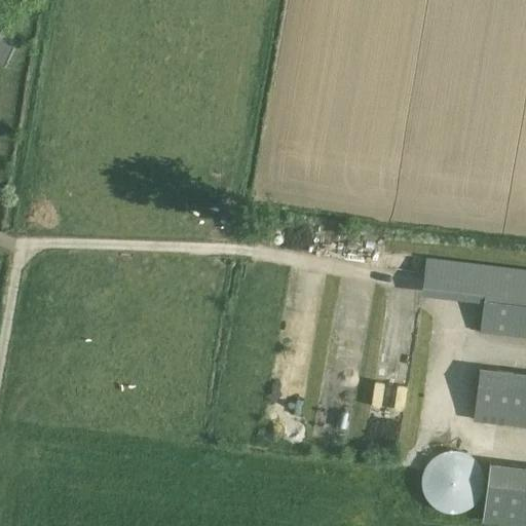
[(0,38),(0,62),(4,65),(13,46),(0,38)]
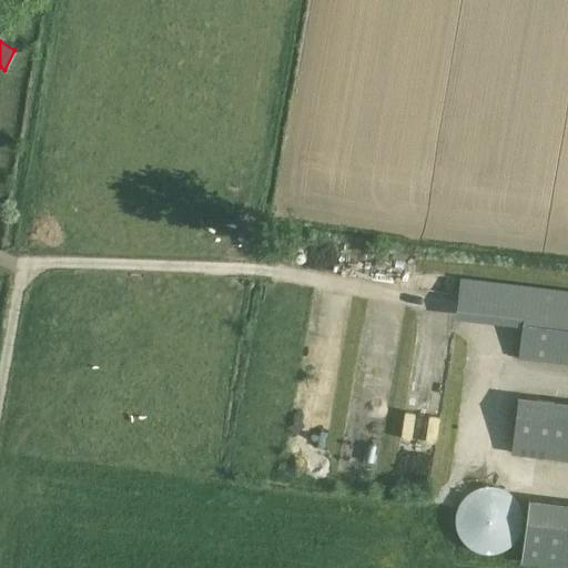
[(567,291),(460,277),(455,320),(519,327),(516,358),(567,364),(567,291)]
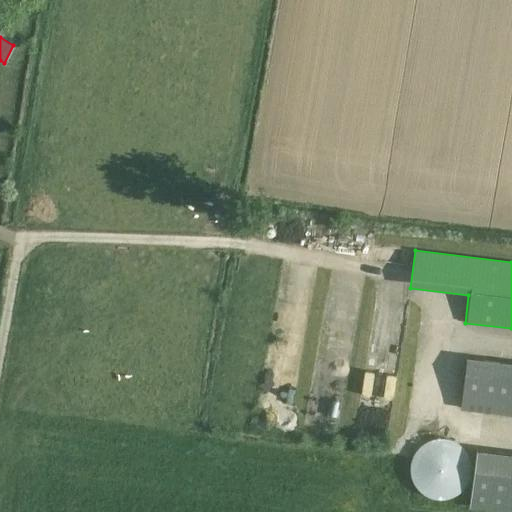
[(511,363),(466,356),(459,406),(511,413),(511,363)]
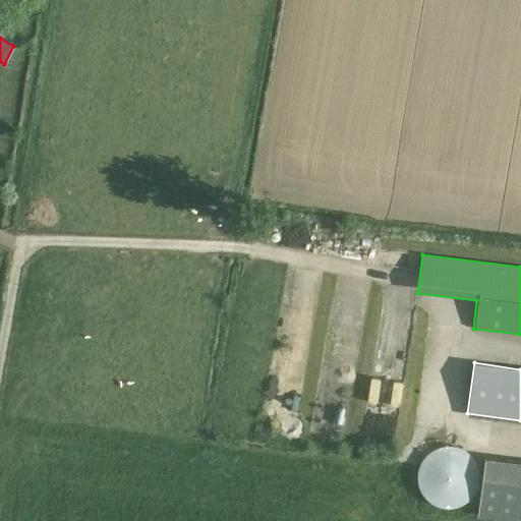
[(372,375),(368,399),(402,404),(405,381),(372,375)]
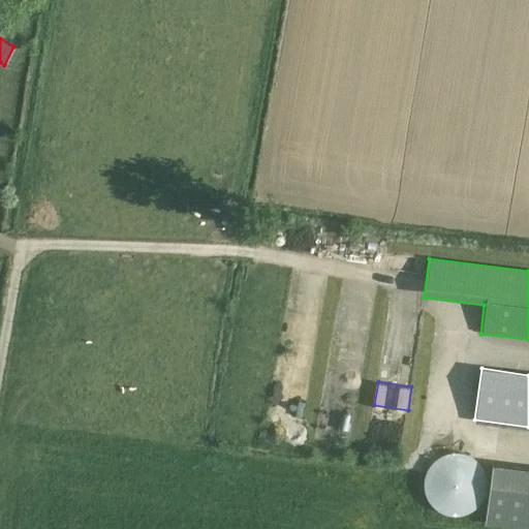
[(285,428),(292,387),(277,384),(271,426),(285,428)]
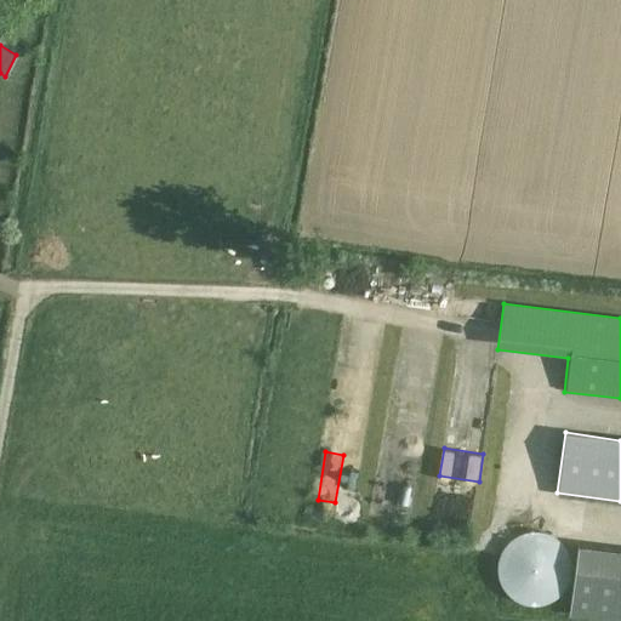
[(537,533),(535,533),(531,533),(528,533),(525,534),(522,535),(519,536),(516,537),(513,539),(511,541),(508,543),(506,546),(505,548),(502,551),(501,553),(500,557),(499,559),(499,563),(497,565),(497,569),(497,573),(499,575),(499,579),(500,582),(501,585),(502,587),(505,591),(506,593),(508,596),(511,597),(513,599),(516,600),(519,603),(522,604),(525,604),(528,605),(531,605),(535,605),(537,605),(541,605),(543,604),(547,604),(550,603),(553,600),(556,599),(558,597),(560,596),(563,593),(564,591),(567,587),(568,585),(569,582),(570,579),(570,575),(571,573),(571,569),(571,565),(570,563),(570,559),(569,557),(568,553),(567,551),(564,548),(563,546),(560,543),(558,541),(556,539),(553,537),(550,536),(547,535),(543,534),(541,533),(537,533)]
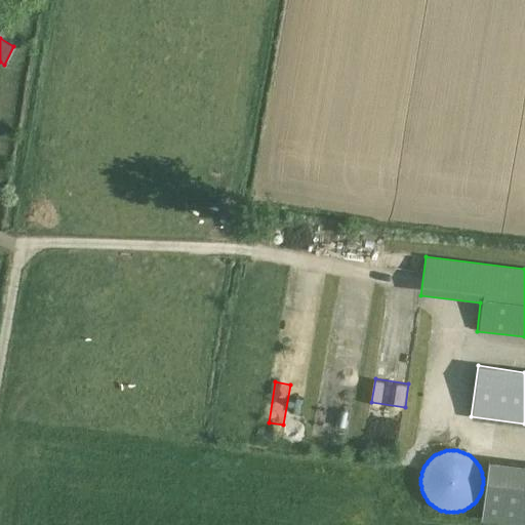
[(524,463),(490,459),(483,520),(524,524),(524,463)]
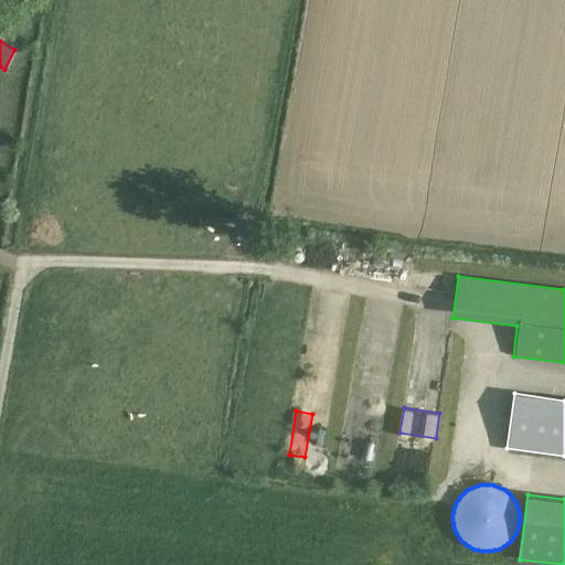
All buildings are outlined.
